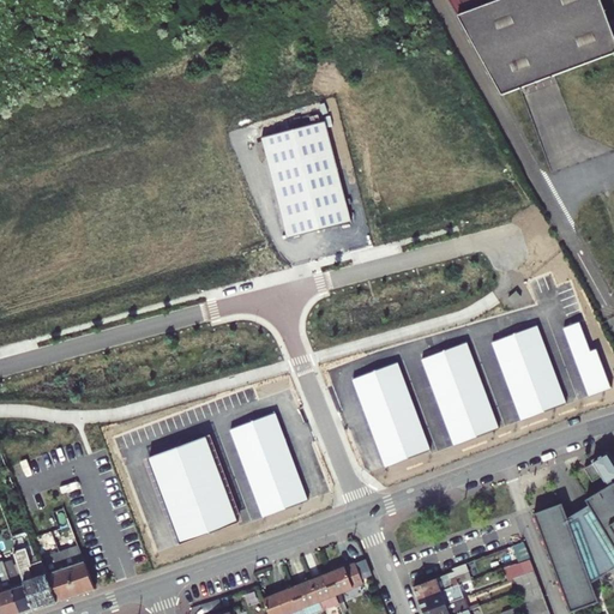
[(613,30),(602,0),(450,0),(504,96),(613,53),(613,30)]
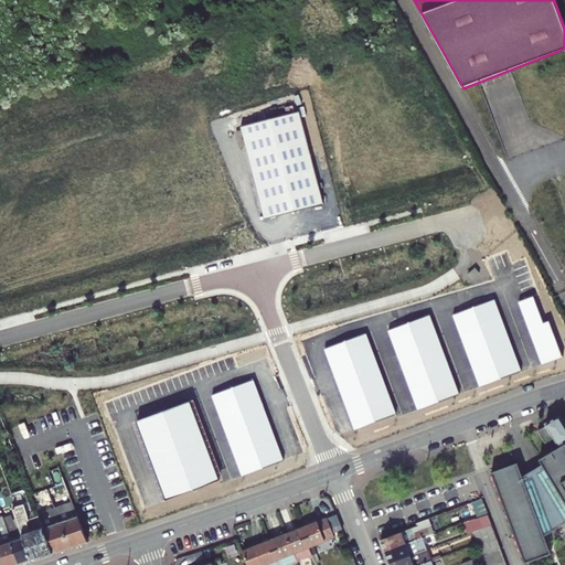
[(298,113),(241,128),(264,220),(322,204),(298,113)]
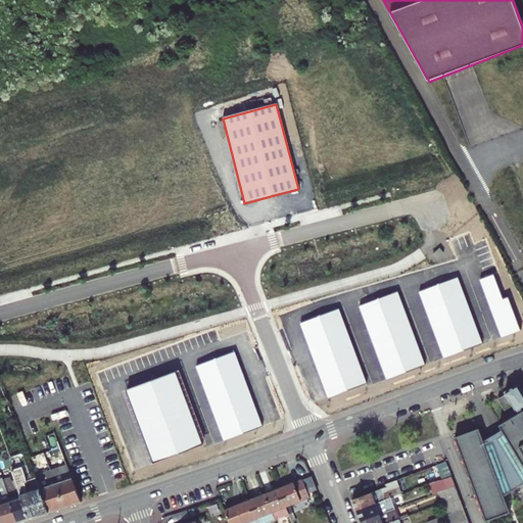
[(420,290),(444,358),(482,343),(458,277),(420,290)]
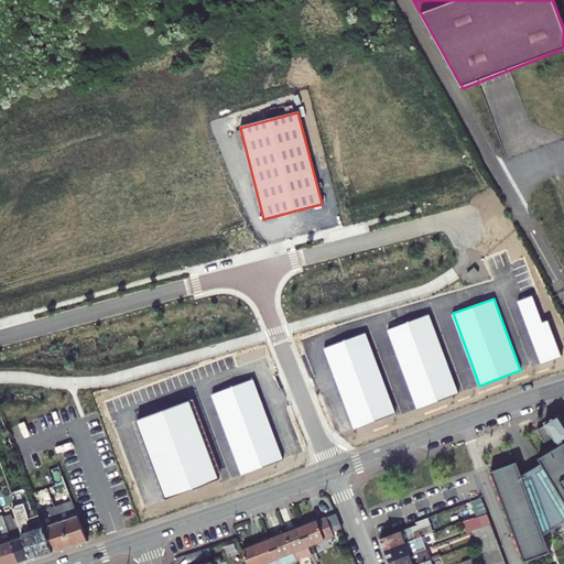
[(388,331),(419,410),(459,393),(427,314),(388,331)]
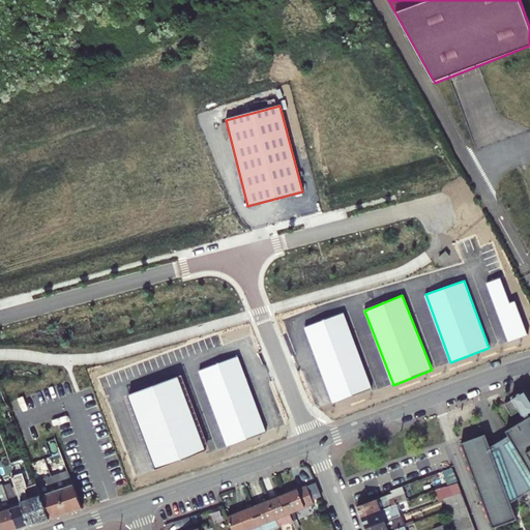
[(344,313),(304,328),(332,403),(372,388),(344,313)]
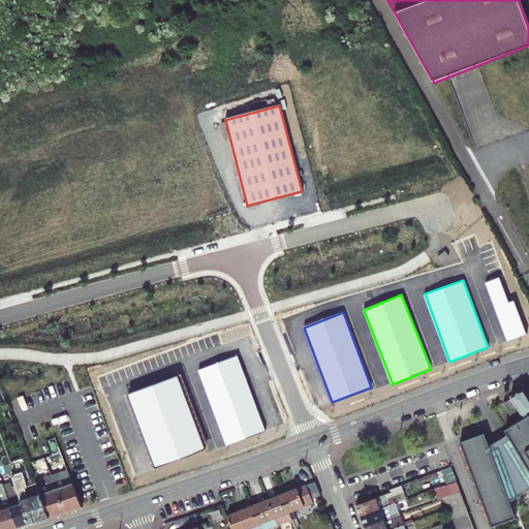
[(199,369),(227,444),(266,430),(238,354),(199,369)]
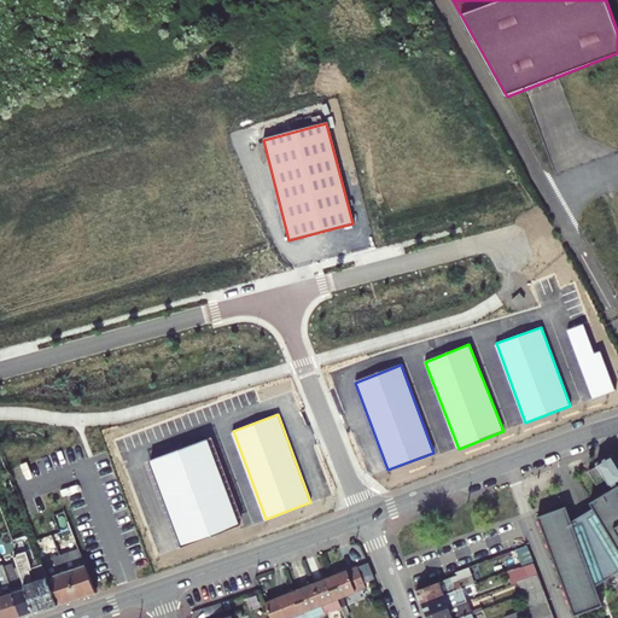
[(207,439),(151,460),(182,547),(239,526),(207,439)]
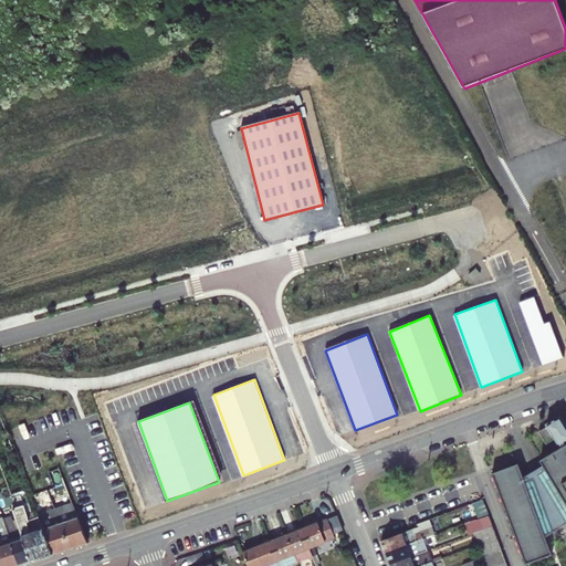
[(556,439),(562,449),(565,446),(565,421),(563,417),(548,425),(549,426),(556,439)]
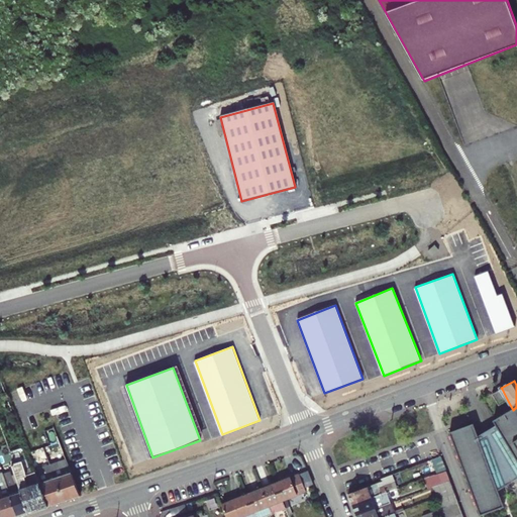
[(500,405),(508,401),(502,389),(494,394),(500,405)]
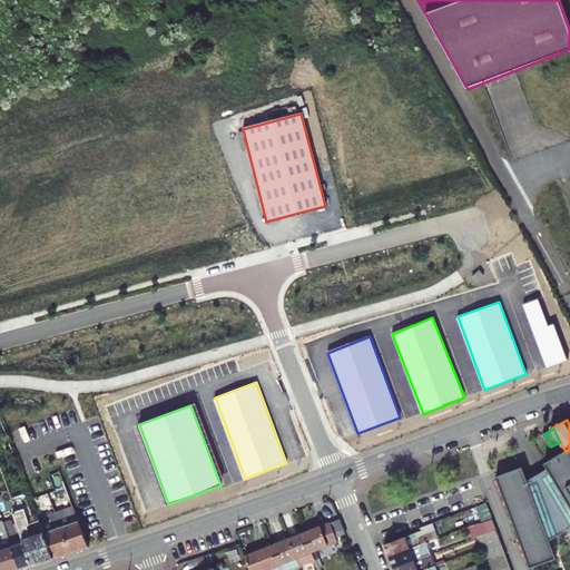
[(569,529),(569,449),(566,452),(544,463),(548,469),(529,481),(523,467),(497,477),(530,569),(532,568),(531,566),(556,558),(556,559),(557,559),(551,541),(569,529)]
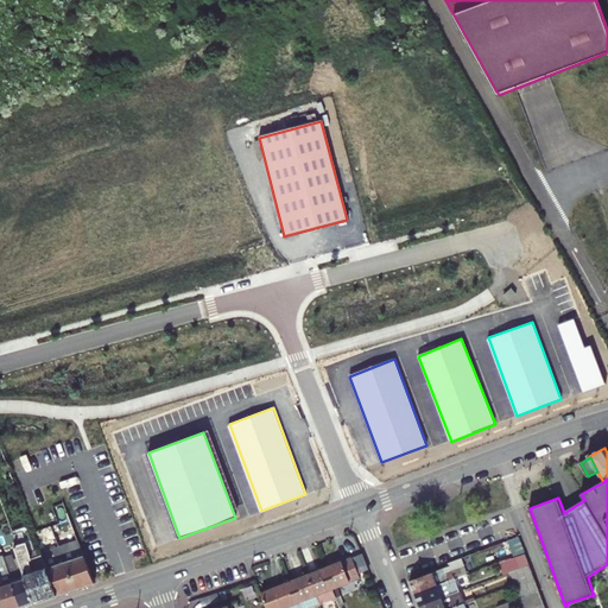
[(64,562),(74,589),(93,583),(71,527),(62,531),(67,543),(64,544),(68,556),(74,555),(75,558),(64,562)]
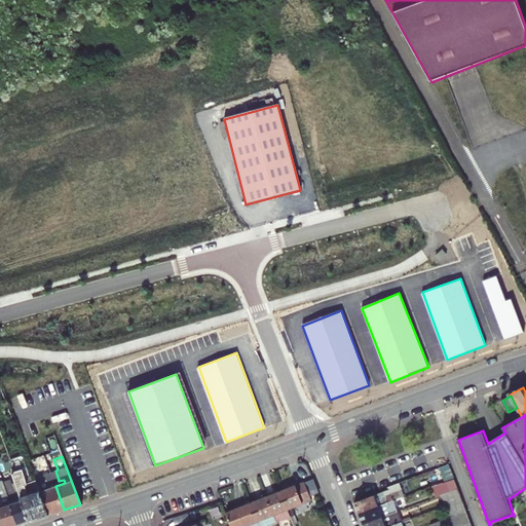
[(21,499),(27,522),(48,515),(36,482),(35,480),(28,483),(19,459),(11,462),(13,468),(11,470),(21,499)]
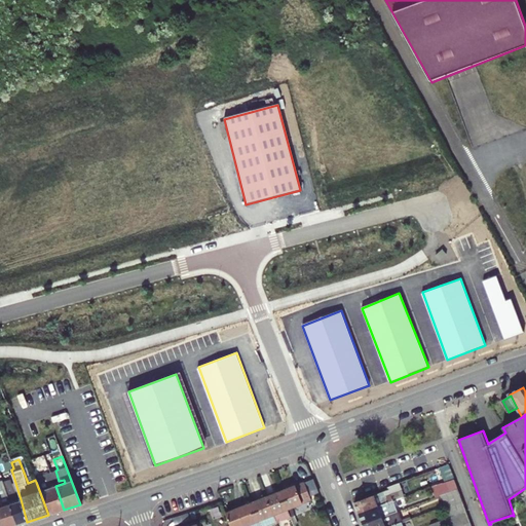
[(43,479),(36,482),(48,515),(64,510),(55,486),(46,463),(38,466),(43,479)]
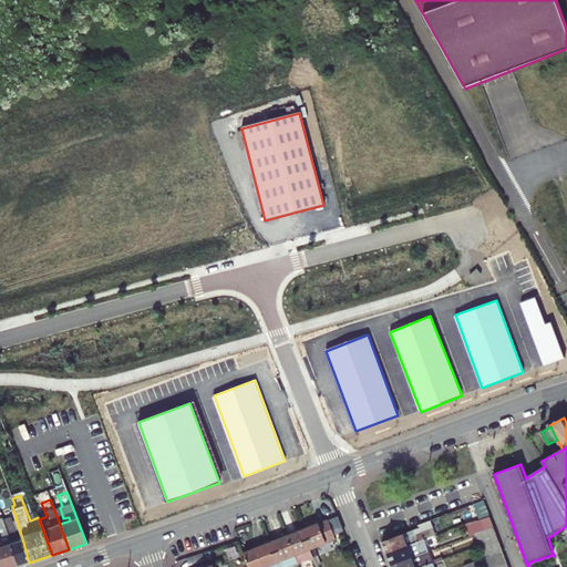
[(485,501),(477,503),(483,519),(492,516),(485,501)]
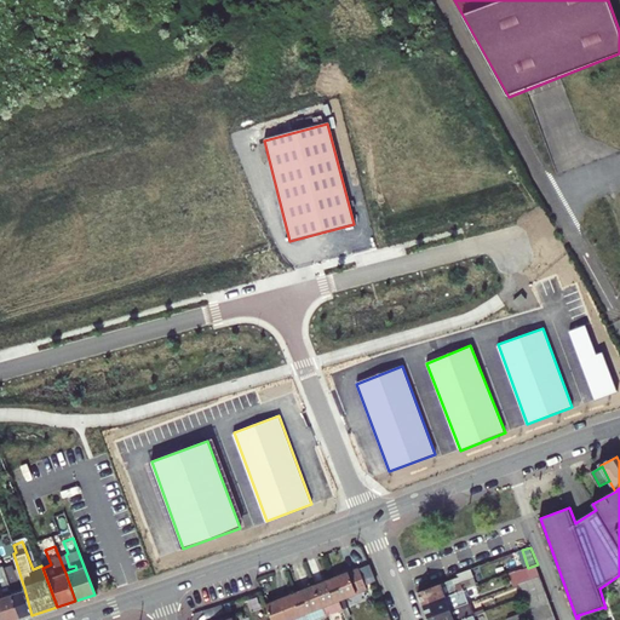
[(51,564),(45,550),(36,552),(41,566),(42,568),(51,564)]
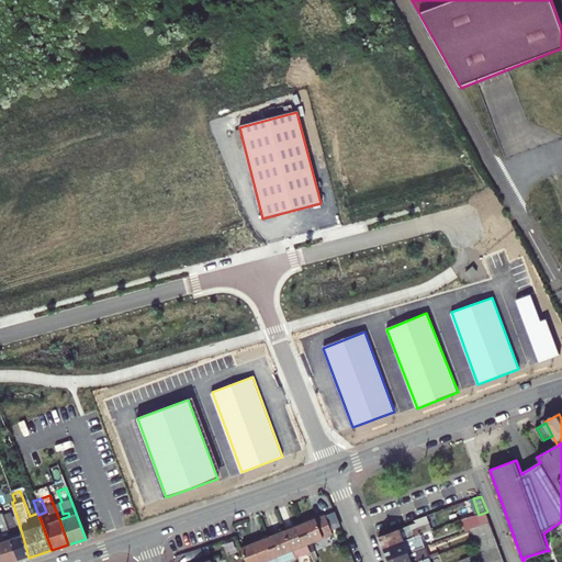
[(478,523),(479,526),(491,521),(487,512),(479,515),(476,516),(474,515),(464,519),(467,526),(478,523)]
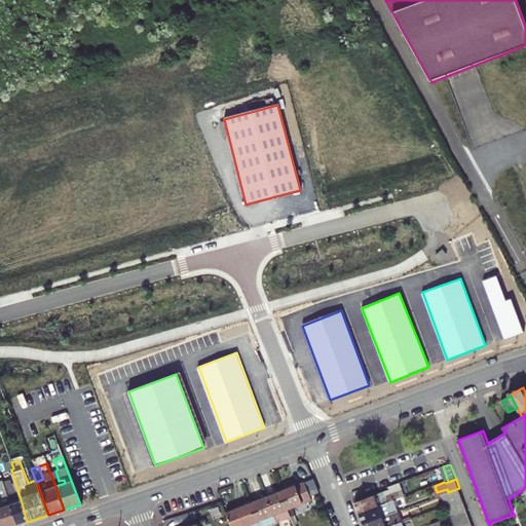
[(313,499),(307,482),(284,491),(290,509),(313,499)]
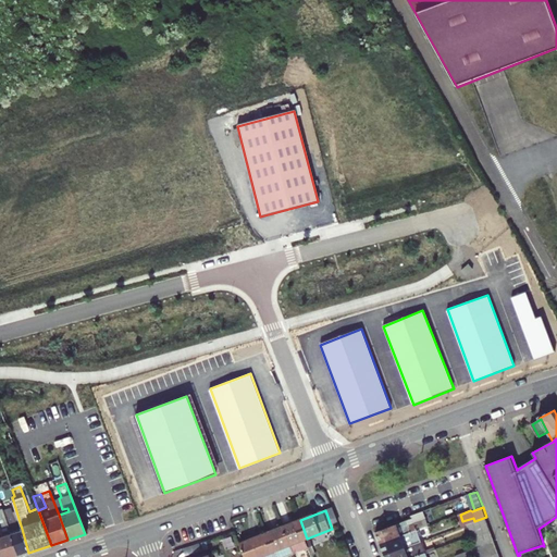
[(378,532),(382,544),(424,528),(425,528),(422,520),(421,521),(420,517),(378,532)]
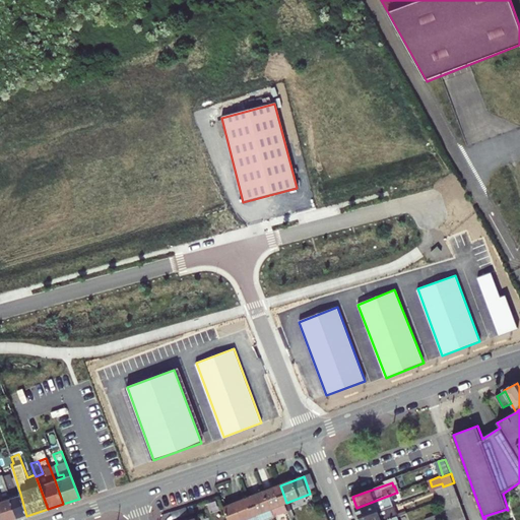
[(439,489),(444,499),(458,494),(454,482),(443,486),(439,489)]
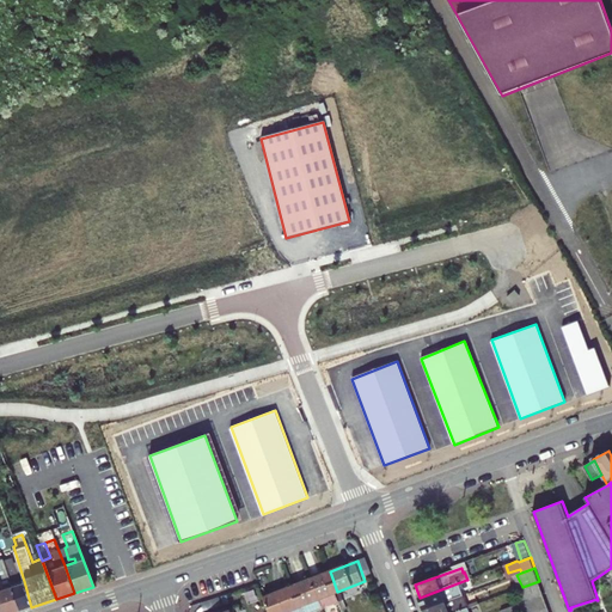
[(313,579),(325,607),(337,601),(341,610),(344,609),(341,600),(337,592),(330,571),(313,579)]
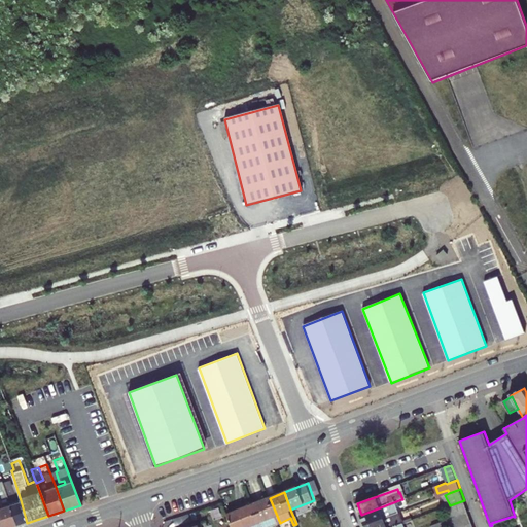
[(269,526),(280,523),(270,498),(255,503),(264,526),(269,526)]
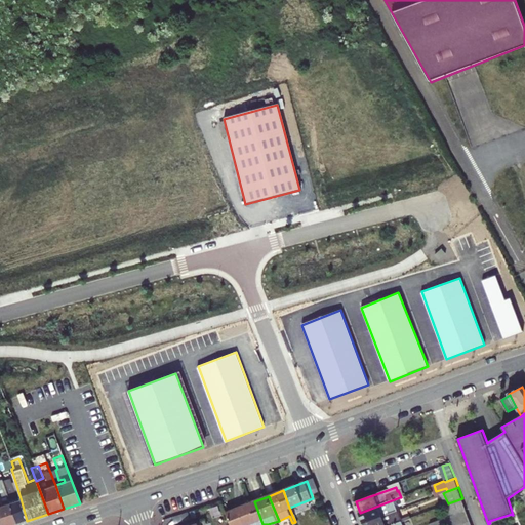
[(360,513),(364,524),(404,509),(400,497),(360,513)]
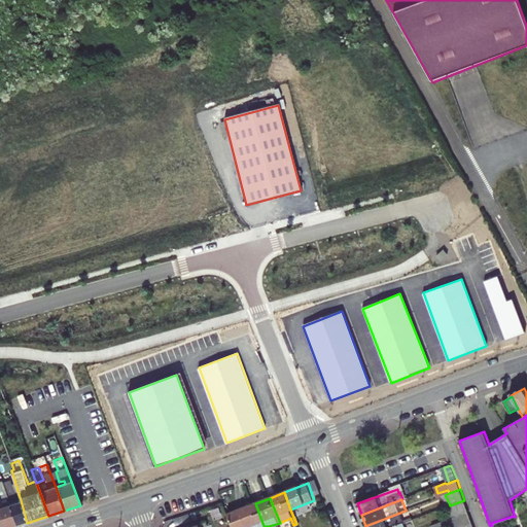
[(9,504),(16,526),(27,523),(21,500),(9,504)]
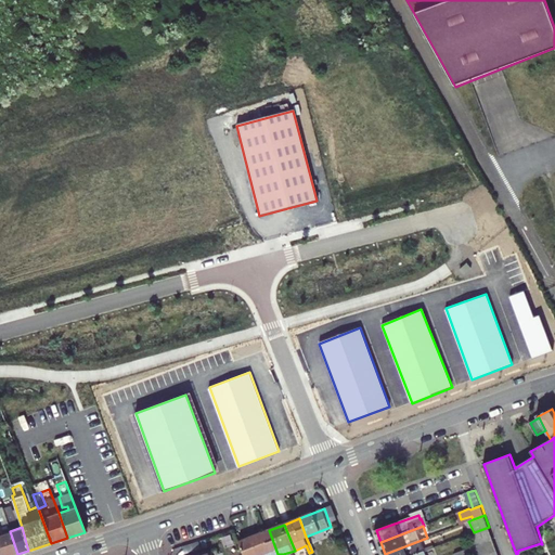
[(242,541),(246,554),(278,554),(269,530),(242,541)]
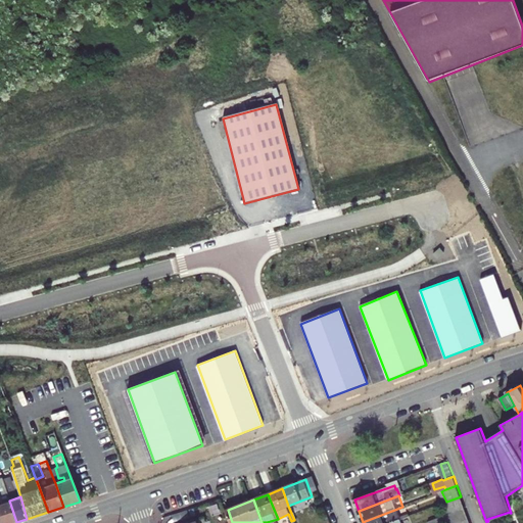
[(0,504),(5,522),(13,522),(16,522),(9,501),(0,503),(0,504)]
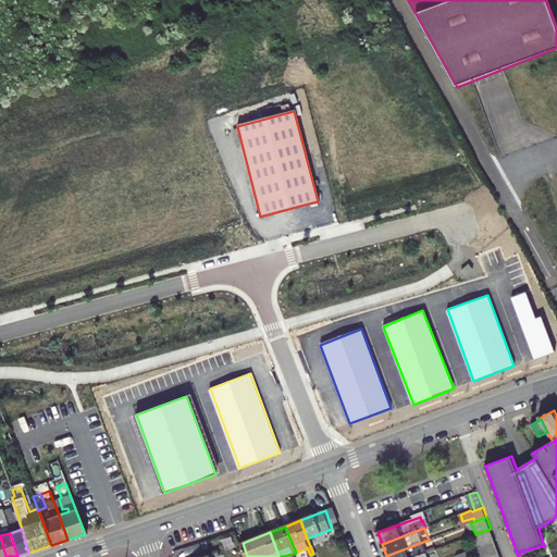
[(386,556),(417,556),(433,551),(429,540),(386,556)]
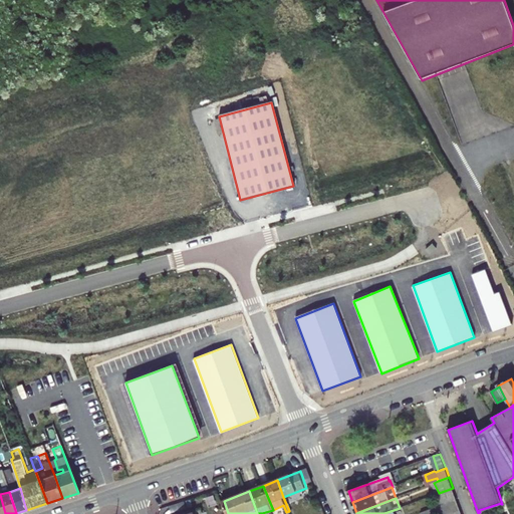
[(424,513),(449,513),(461,510),(457,499),(424,513)]
